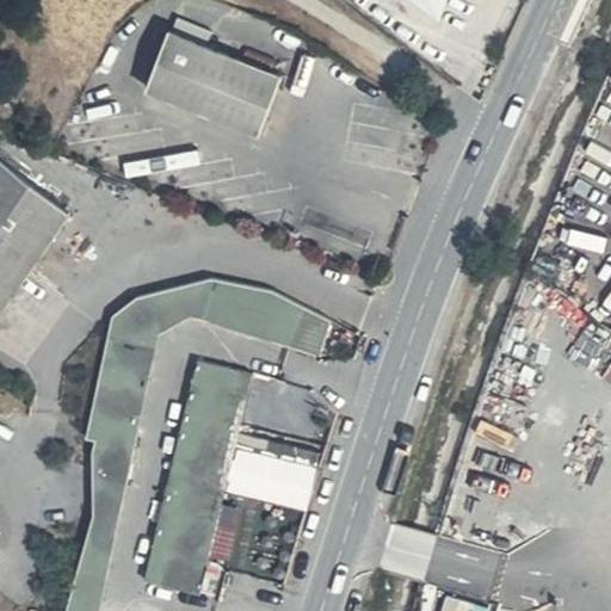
[(396,0),(423,16),(443,11),(448,0),(396,0)]
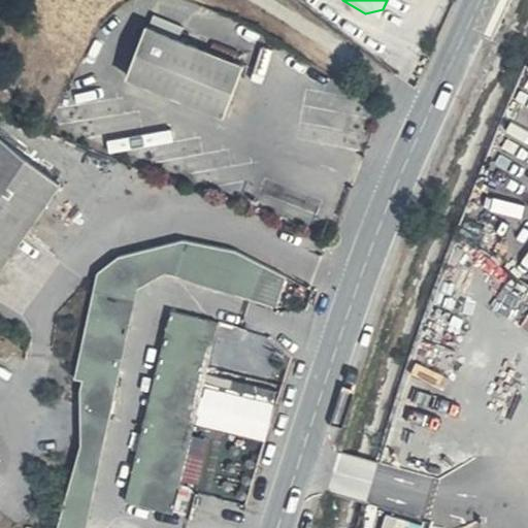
[(249,65),(149,28),(129,81),(229,119),(249,65)]
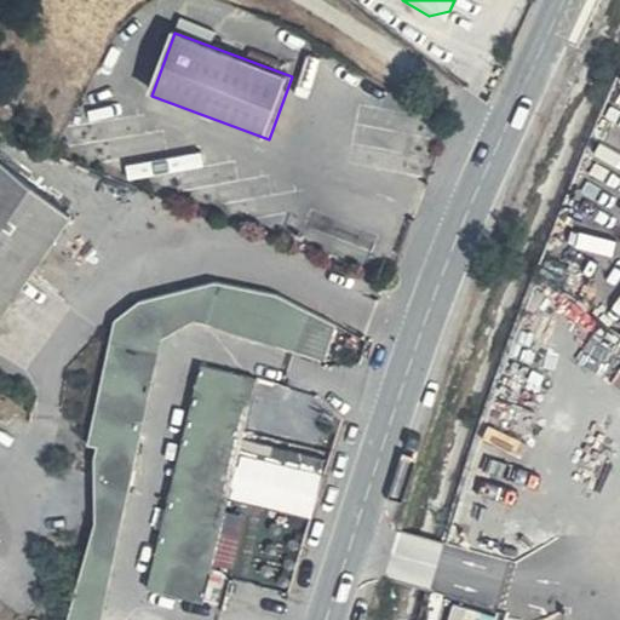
[(0,315),(70,216),(0,166),(0,315)]
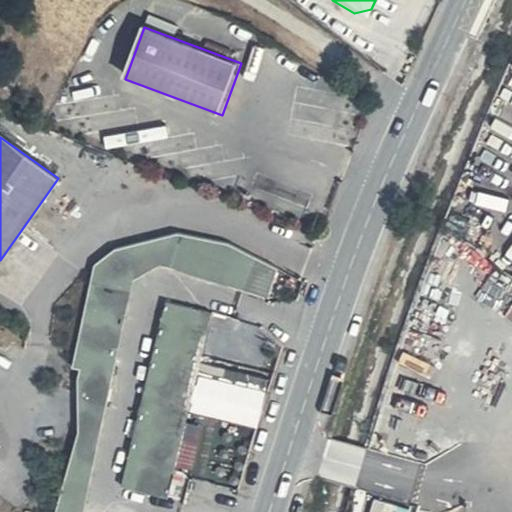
[(84,511),(134,278),(168,265),(265,296),(275,267),(228,243),(180,233),(116,248),(95,264),(70,367),(80,370),(78,428),(56,511),(84,511)]
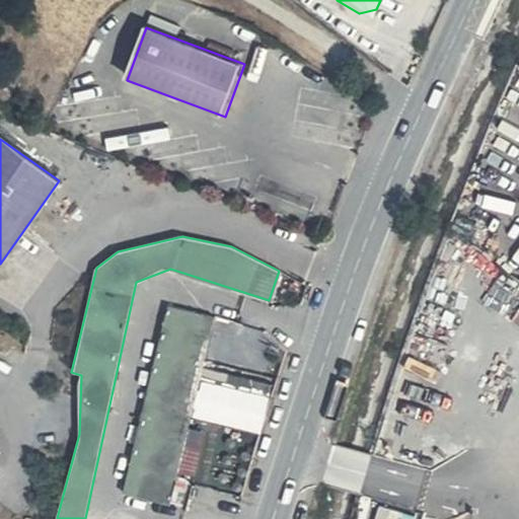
[(215,318),(168,306),(122,492),(167,504),(215,318)]
